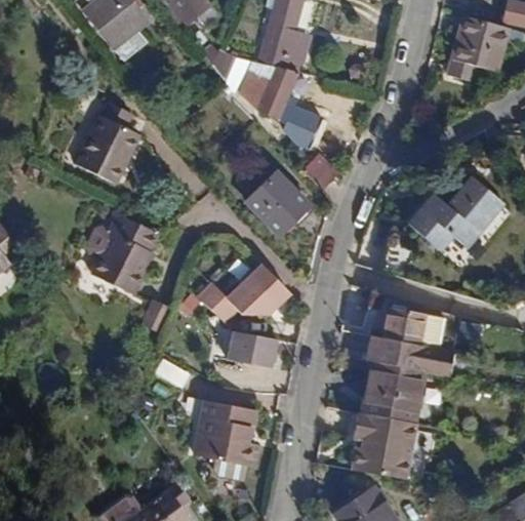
[(116,49),(150,22),(131,0),(96,0),(84,10),(116,49)]
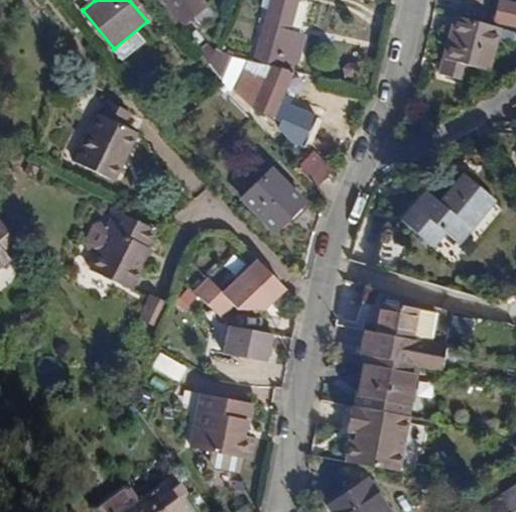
[(203,25),(216,15),(203,0),(155,0),(181,31),(198,18),(203,25)]
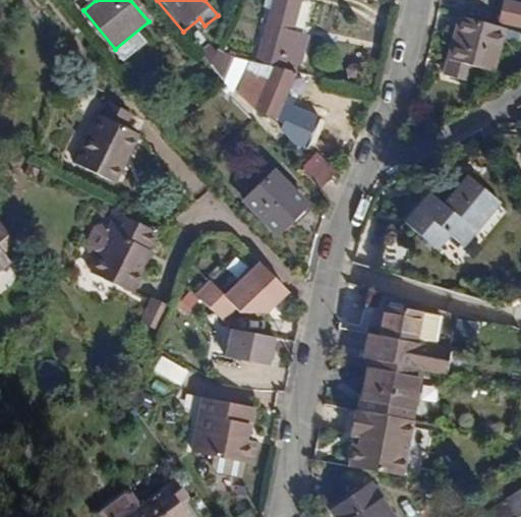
[(307,37),(292,33),(300,0),(277,0),(264,52),(267,53),(264,64),(296,72),(298,62),(302,62),(307,37)]
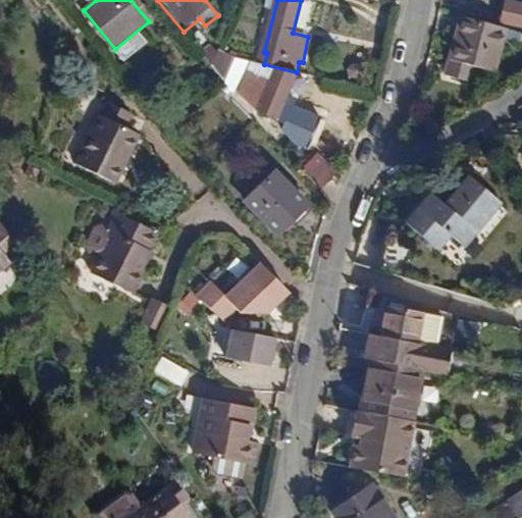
[(471,65),(493,70),(504,28),(459,16),(445,73),(468,80),(471,65)]
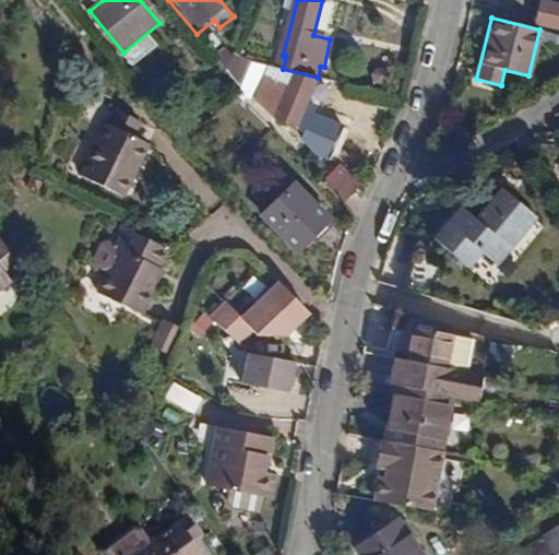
[(222,60),(232,51),(215,32),(204,40),(222,60)]
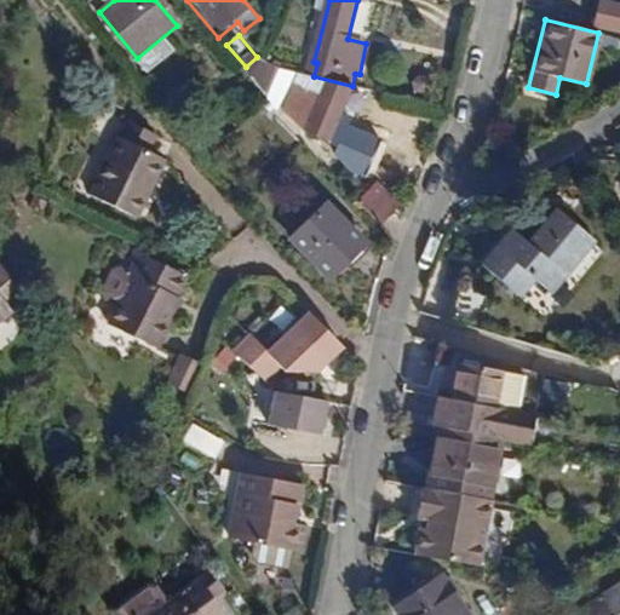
[(265,96),(276,109),(294,73),(274,65),(265,96)]
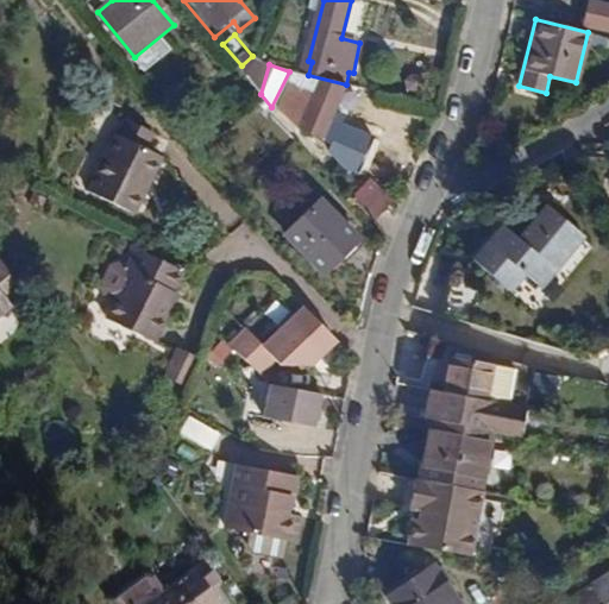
[(299,127),(324,137),(346,85),(308,75),(305,75),(288,117),(301,121),(299,127)]
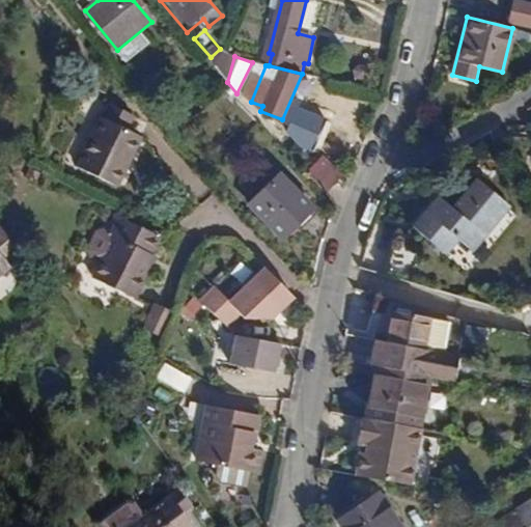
[(79,168),(118,187),(142,136),(128,130),(134,115),(109,104),(79,168)]
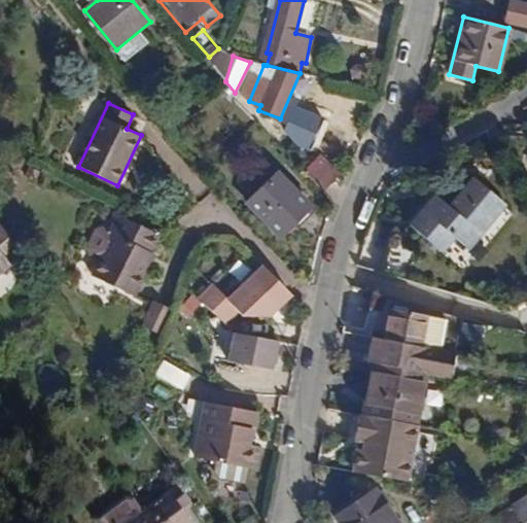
[(306,171),(324,190),(340,176),(321,157),(306,171)]
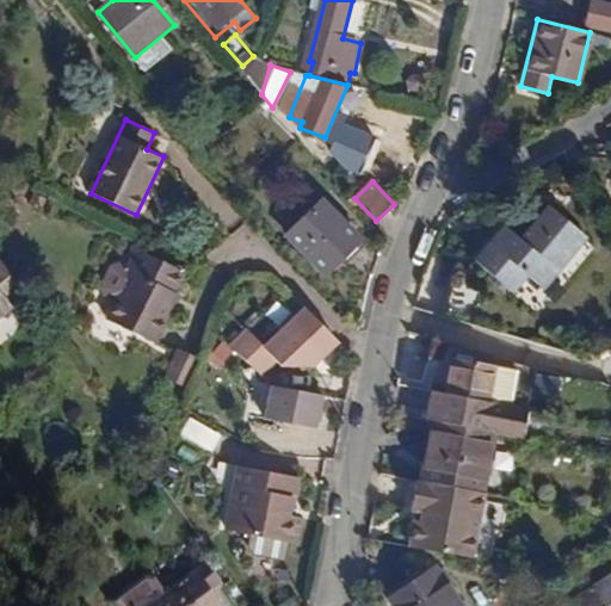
[(326,276),(360,241),(322,201),(287,235),(326,276)]
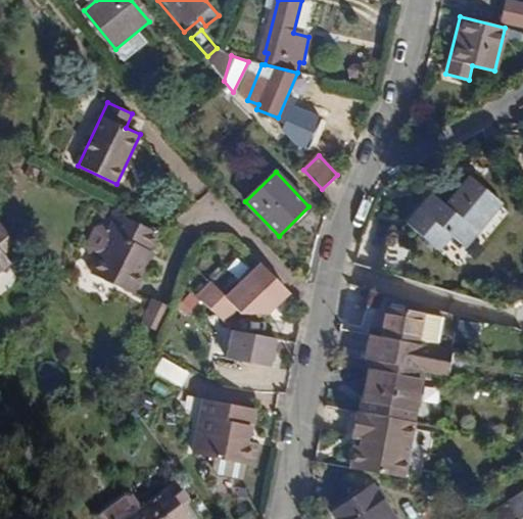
[(450,235),(465,247),(501,204),(470,177),(446,205),(433,193),(408,224),(438,249),(450,235)]
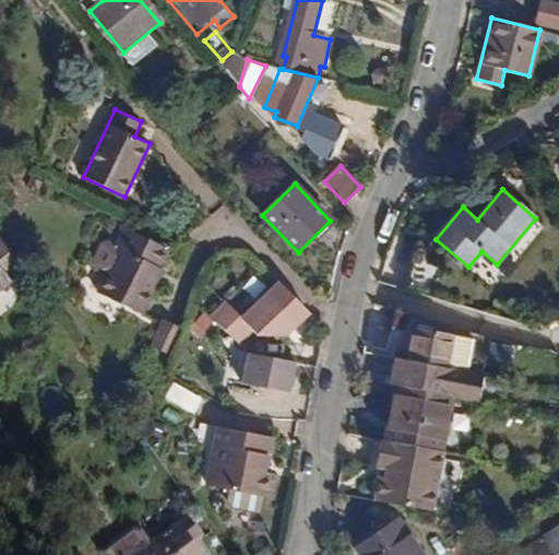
[(159,269),(167,249),(125,227),(115,249),(118,251),(99,292),(143,315),(164,271),(159,269)]
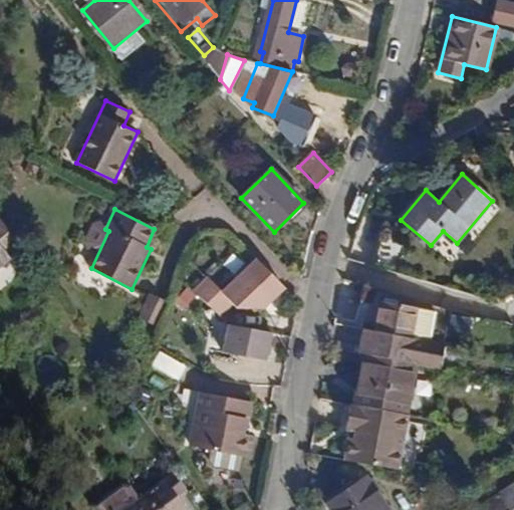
[(20,247),(0,220),(0,267),(10,259),(8,257),(20,247)]
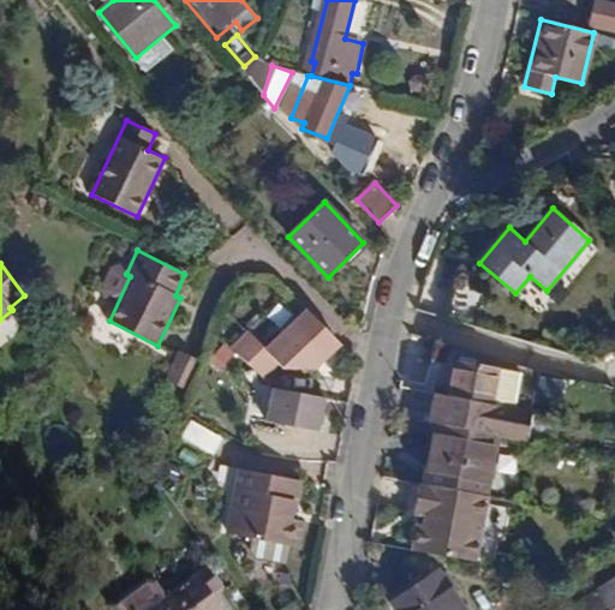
[(250,330),(232,347),(250,360),(266,377),(280,362),(287,369),(317,369),(340,342),(308,309),(267,348),(250,330)]
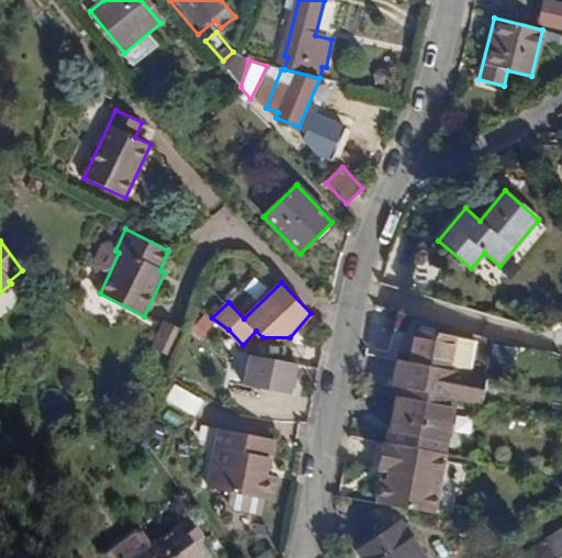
[(149,347),(170,356),(182,330),(161,320),(149,347)]
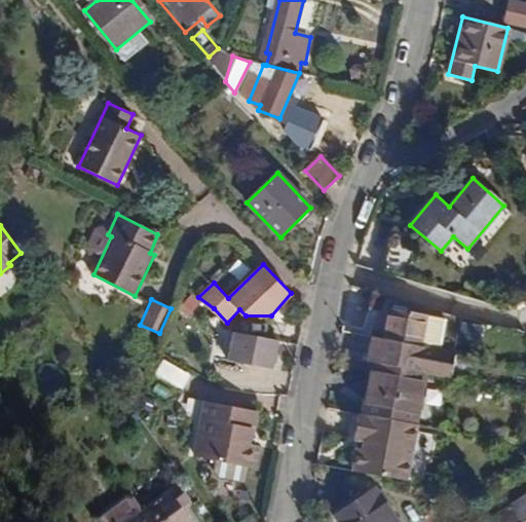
[(424,370),(449,374),(453,350),(418,344),(424,313),(389,306),(382,338),(372,336),(367,360),(373,361),(372,369),(423,378),(424,370)]
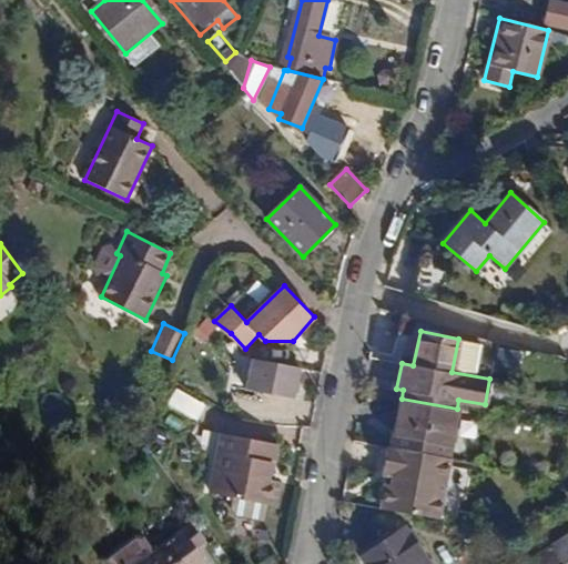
[(253,356),(246,388),(294,396),(300,366),(254,358),(253,356)]
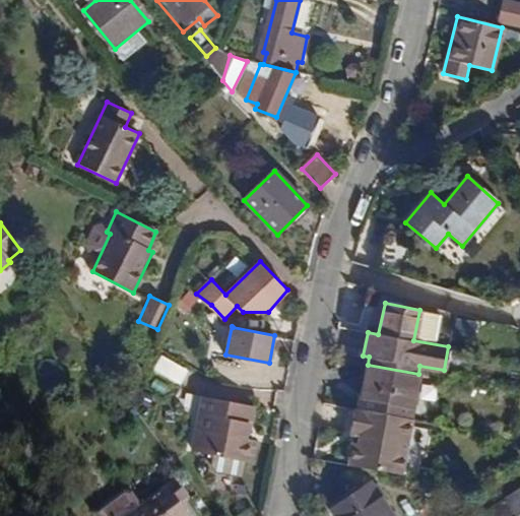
[(181,390),(190,375),(163,358),(153,373),(181,390)]
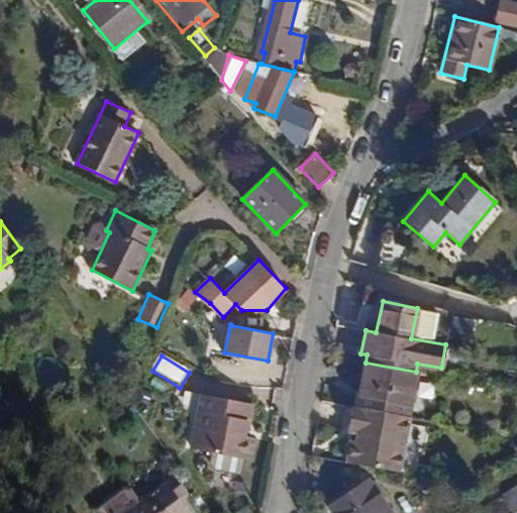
[(357,406),(408,416),(416,372),(366,363),(357,406)]
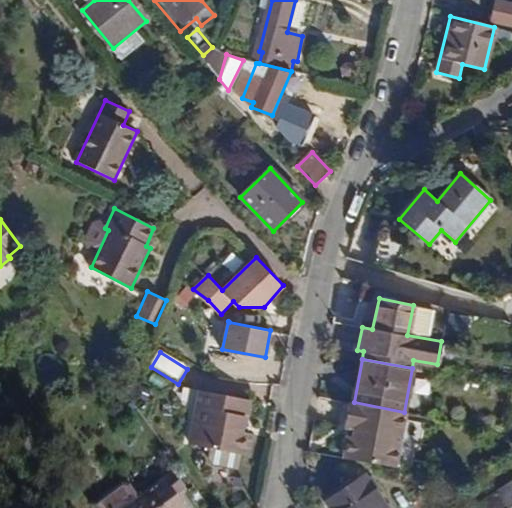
[(252,434),(245,432),(251,401),(200,391),(189,443),(248,454),(252,434)]
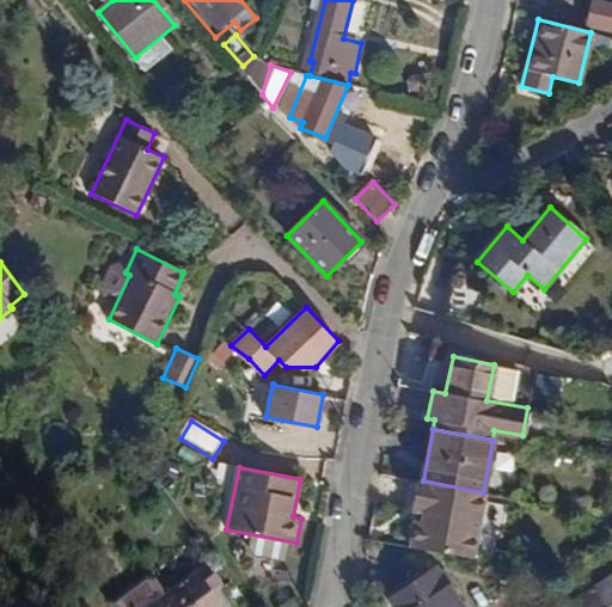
[(423,480),(417,479),(411,510),(417,512),(429,514),(427,522),(416,521),(410,547),(472,559),(484,492),(483,492),(423,480)]
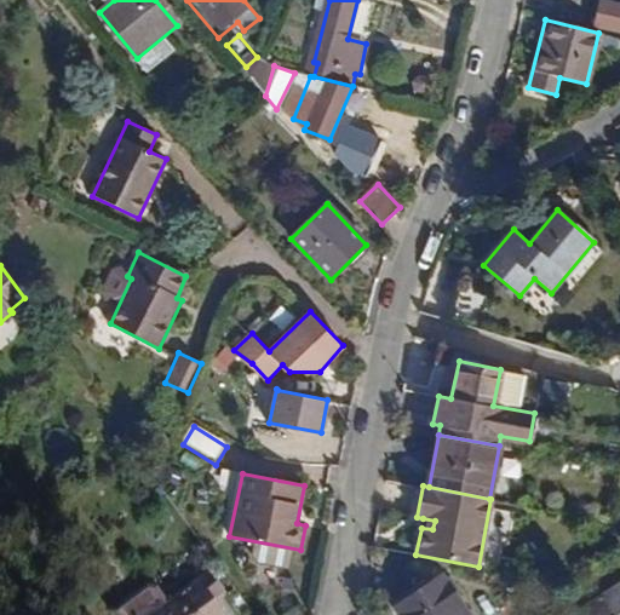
[(423,518),(422,528),(432,529),(435,521),(423,518)]
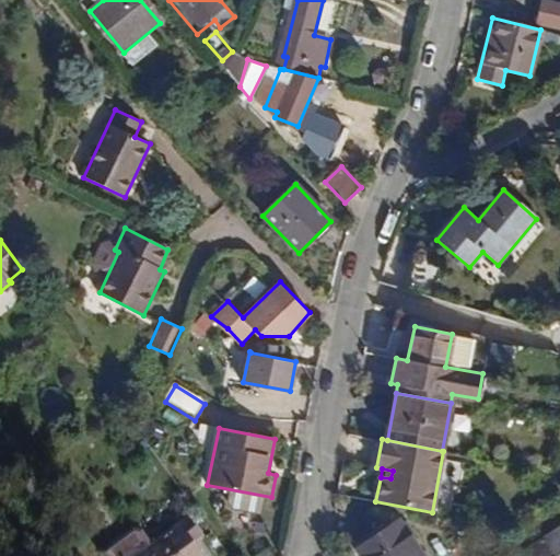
[(199,555),(190,544),(200,536),(188,519),(162,537),(175,555),(199,555)]
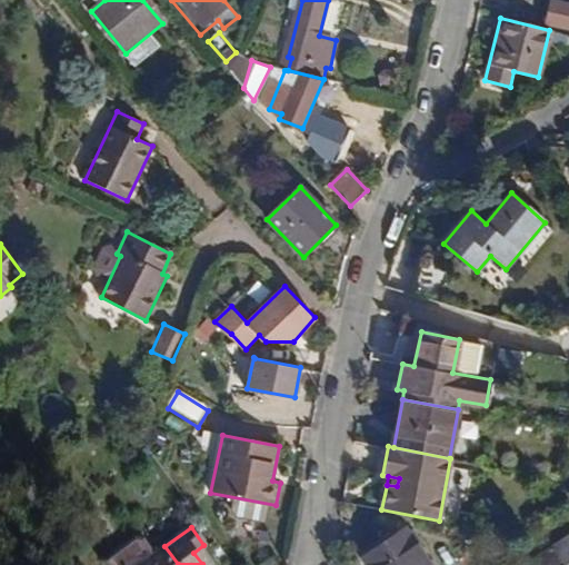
[(426,564),(402,531),(361,558),(365,564),(426,564)]
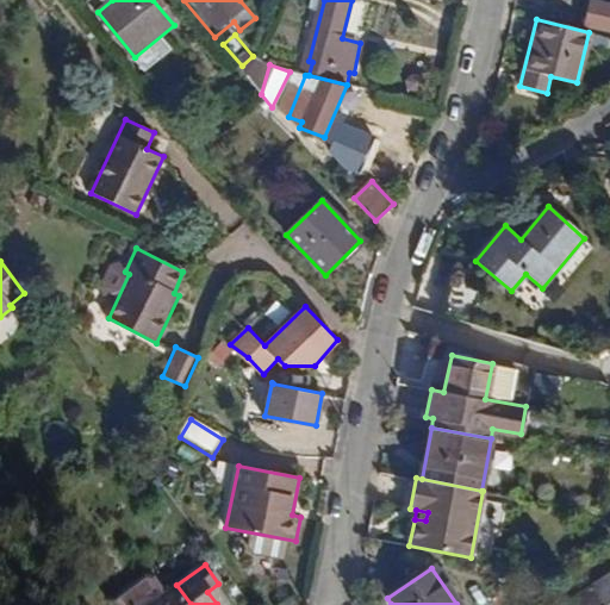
[(609,604),(609,572),(559,604),(609,604)]
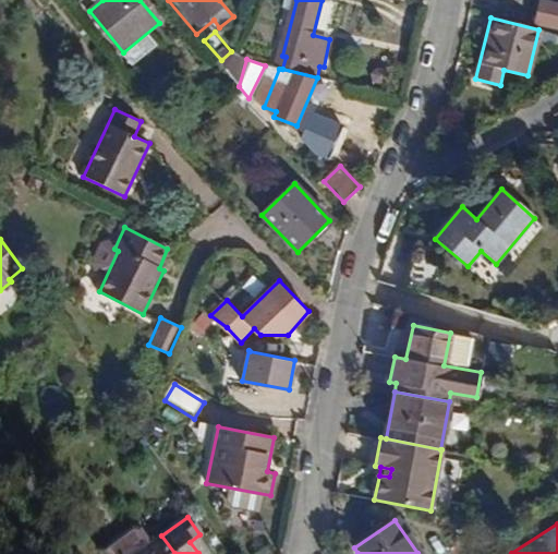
[(174,553),(161,536),(140,551),(142,553),(174,553)]
